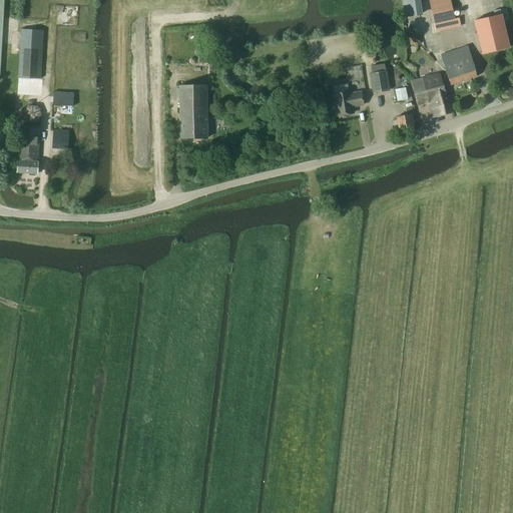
[(429,0),(434,23),(455,19),(450,0),(429,0)]
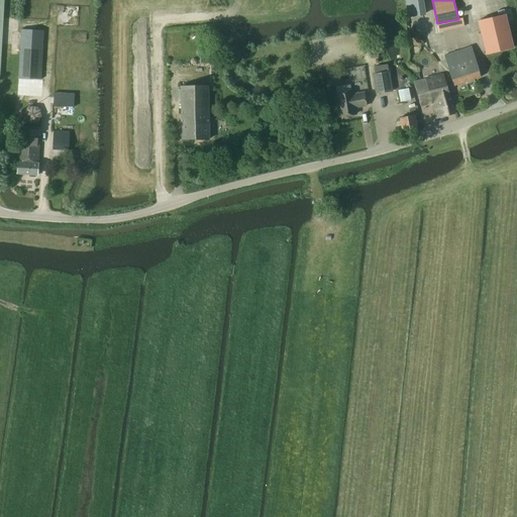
[(478,20),(486,55),(513,47),(505,14),(478,20)]
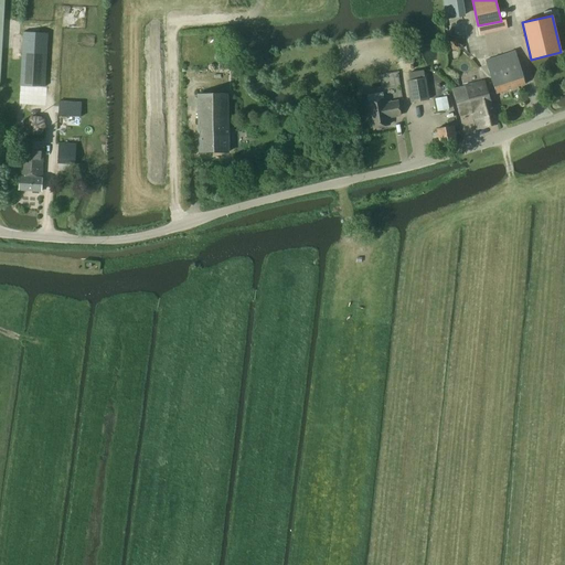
[(505,20),(501,21),(478,25),(480,34),(508,29),(505,20)]
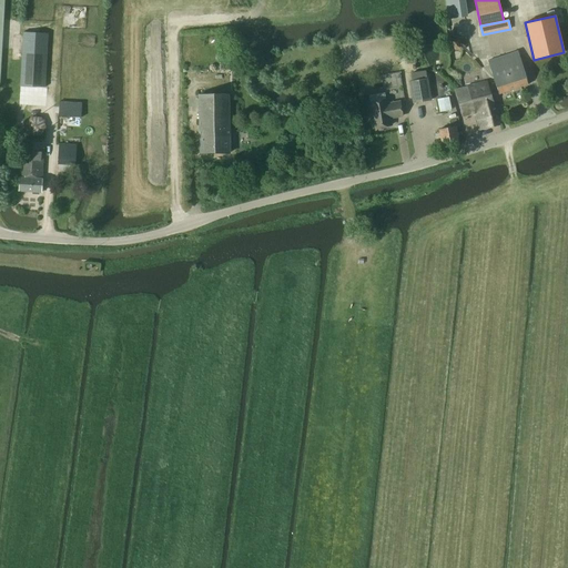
[(44,87),(48,33),(23,32),(20,85),(44,87)]
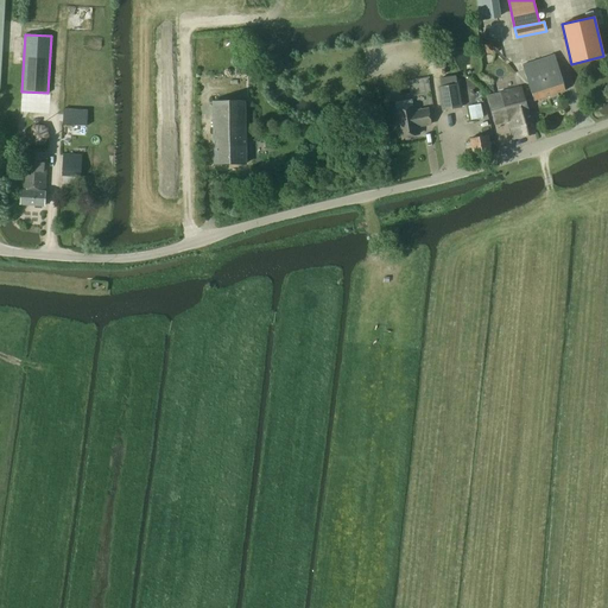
[(434,46),(436,69),(445,68),(442,45),(434,46)]
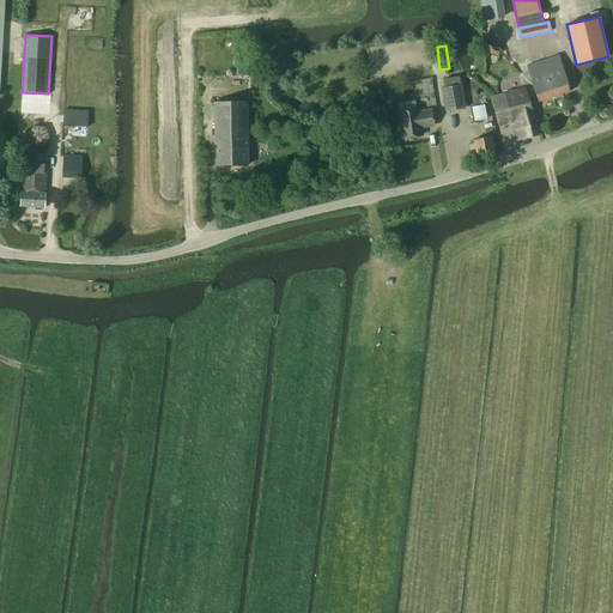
[(539,102),(570,91),(558,55),(527,66),(539,102)]
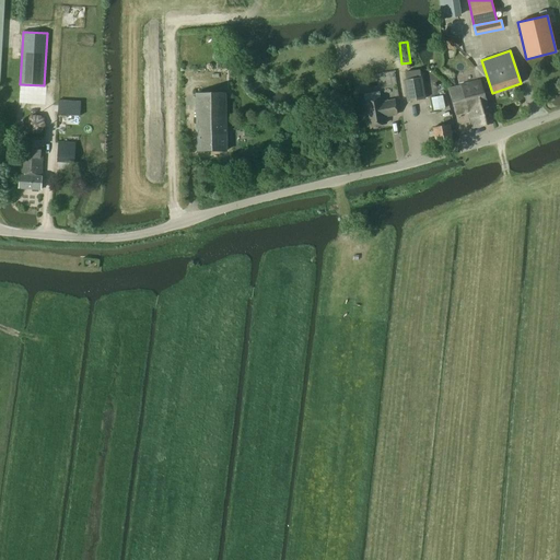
[(404,80),(407,102),(424,98),(421,77),(404,80)]
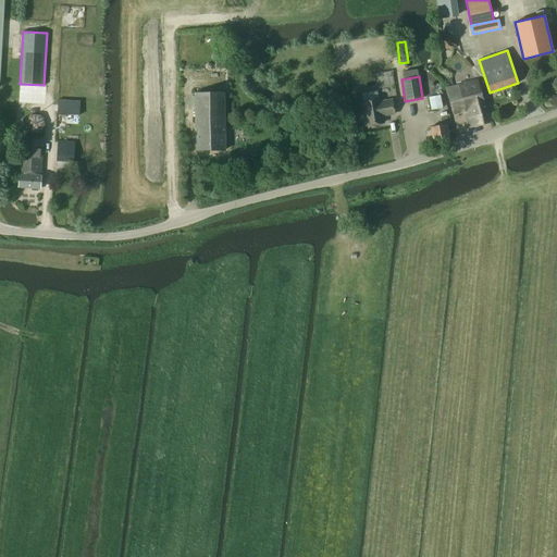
[(477,79),(455,85),(457,94),(458,93),(461,97),(467,96),(468,100),(468,104),(467,104),(468,107),(470,113),(473,112),(474,116),(486,112),(478,83),(477,81),(477,79)]
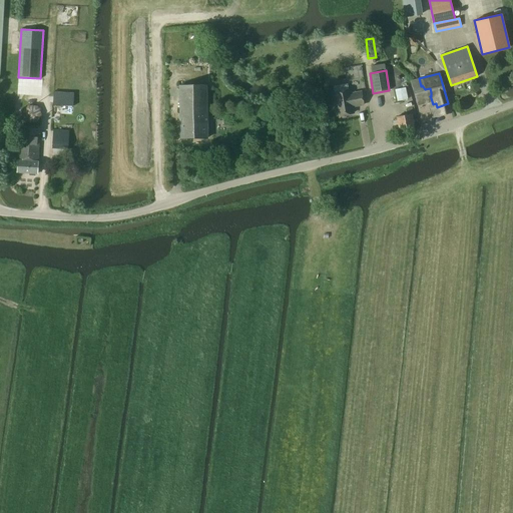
[(419,78),(411,81),(418,105),(429,102),(433,117),(451,112),(448,103),(437,107),(436,103),(433,104),(431,98),(430,96),(431,96),(431,92),(430,88),(425,89),(422,85),(421,86),(419,78)]
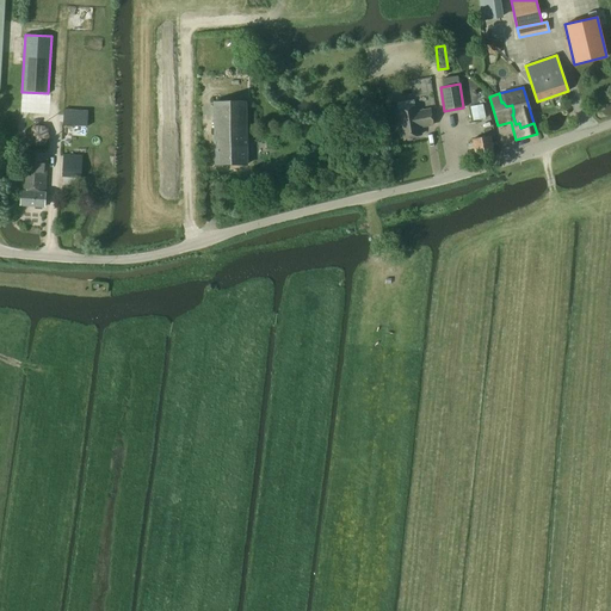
[(215,165),(247,164),(246,100),(214,102),(215,150),(213,155),(213,159),(215,162),(215,165)]
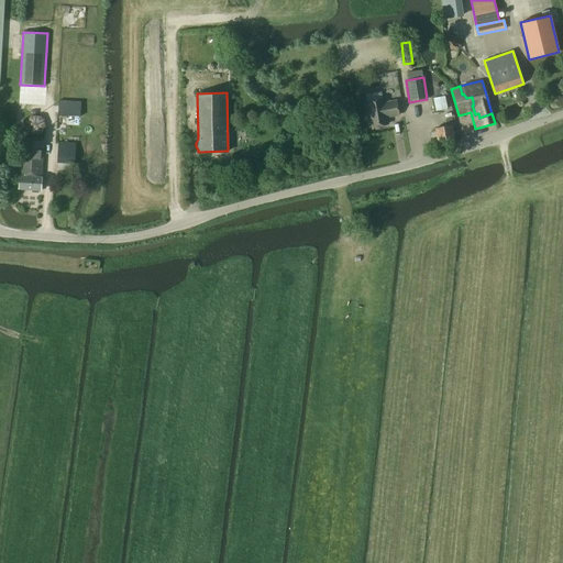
[(387,117),(398,114),(396,100),(384,102),(384,98),(365,101),(370,127),(388,123),(387,117)]
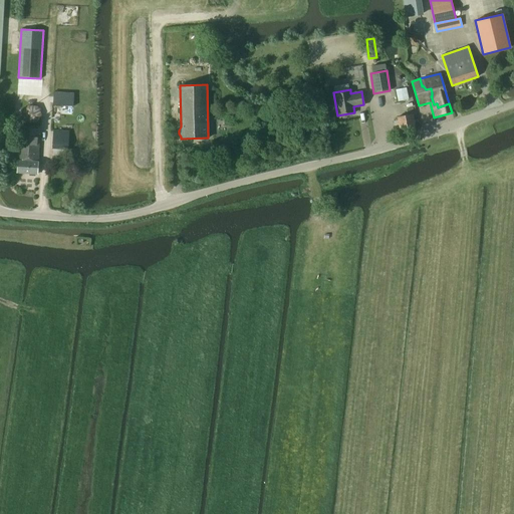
[(53,105),(74,106),(74,92),(54,91),(53,105)]
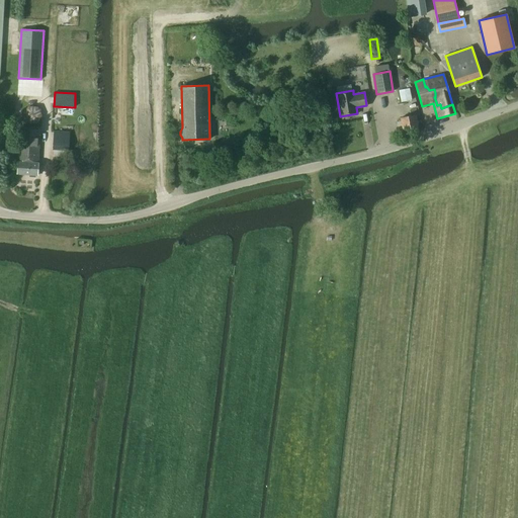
[(404,135),(419,132),(415,115),(400,118),(404,135)]
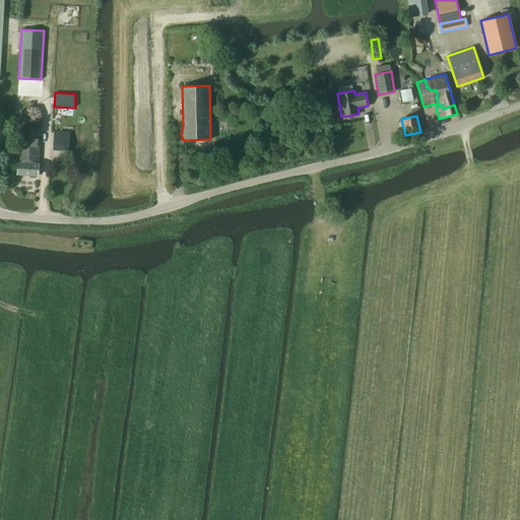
[(38,176),(41,131),(20,130),(18,175),(30,175),(29,177),(35,177),(36,176),(38,176)]
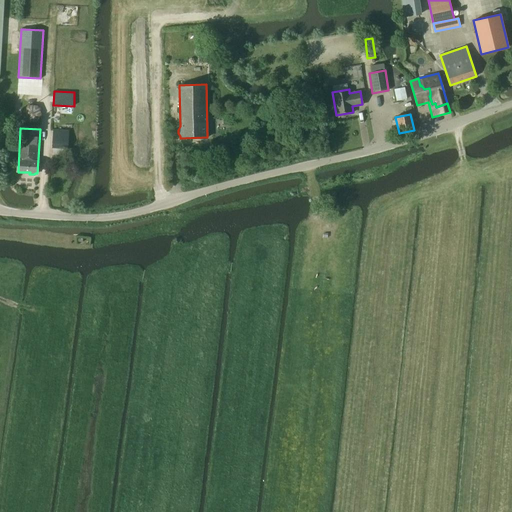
[(68,149),(69,130),(54,129),(52,148),(68,149)]
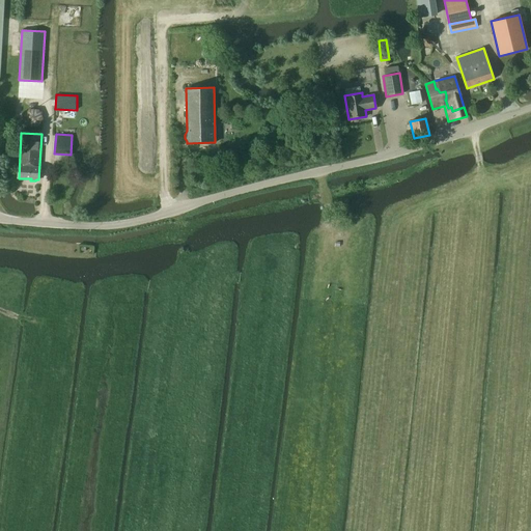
All buildings are outlined.
